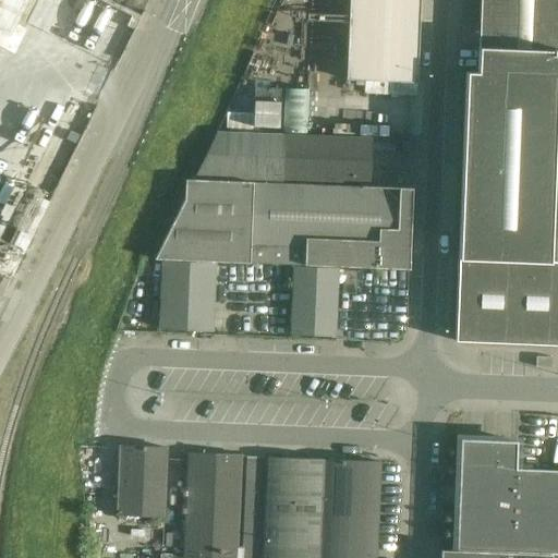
[(0,0),(0,47),(12,53),(24,28),(8,22),(16,0),(0,0)]
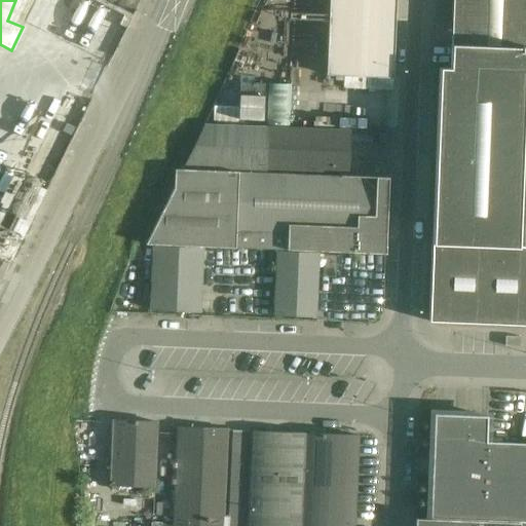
[(328,0),(326,75),(392,78),(396,0),(328,0)]
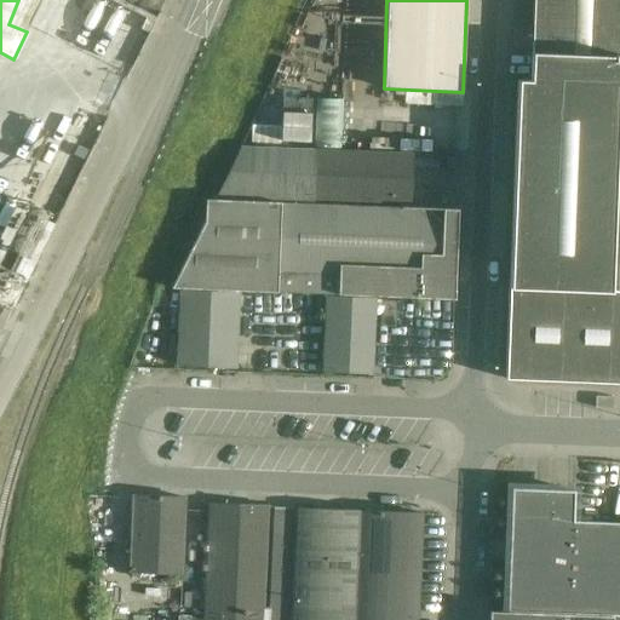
[(619,0),(533,0),(530,80),(618,84),(613,194),(619,194),(619,0)]
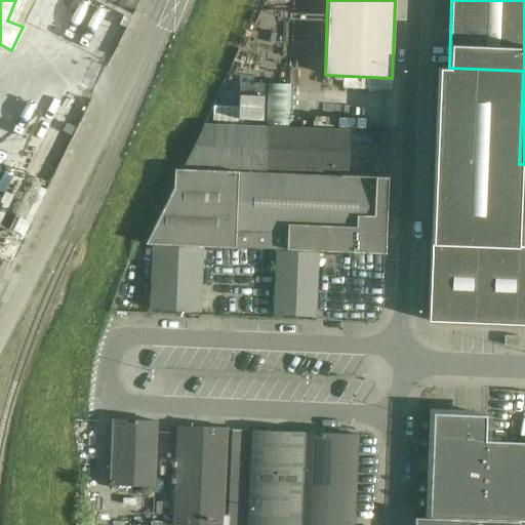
[(438,68),(431,243),(516,246),(519,164),(523,71),(449,68),(449,69),(438,68)]
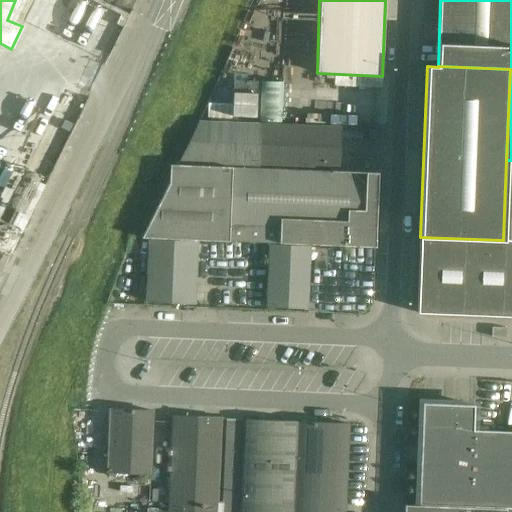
[(339,112),(339,92),(235,90),(234,109),(339,112)]
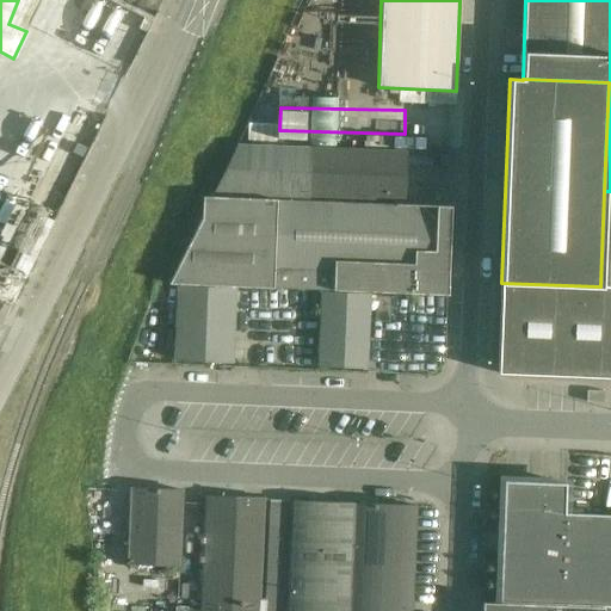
[(405,198),(406,152),(278,147),(257,146),(238,146),(214,195),(307,198),(307,196),(405,198)]
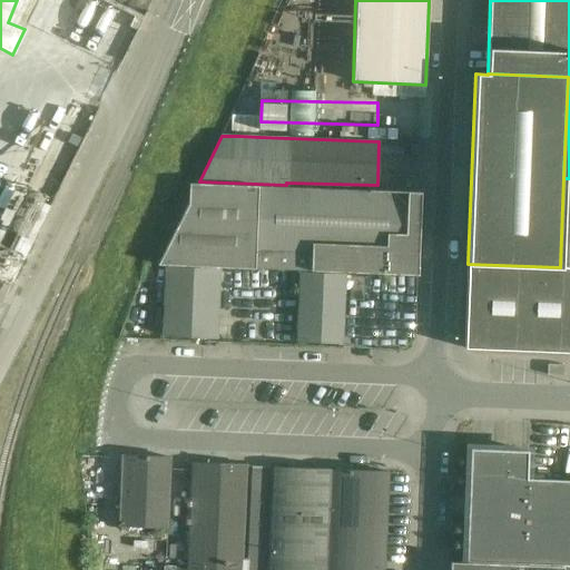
[(569,178),(563,178),(560,267),(569,267),(569,178)]
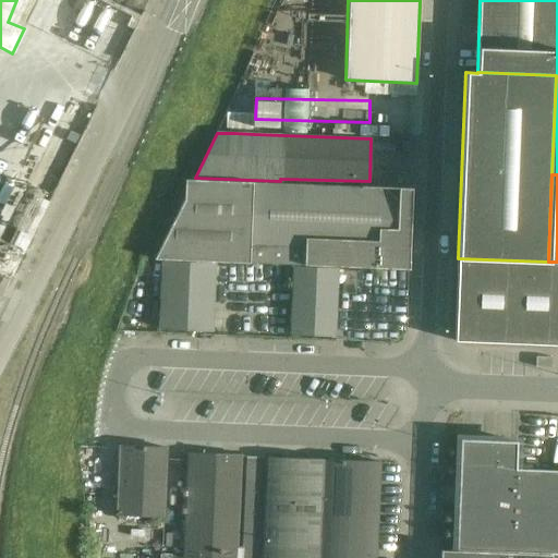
[(412,189),(288,184),(184,180),(183,199),(154,259),(249,264),(249,262),(409,270),(412,189)]
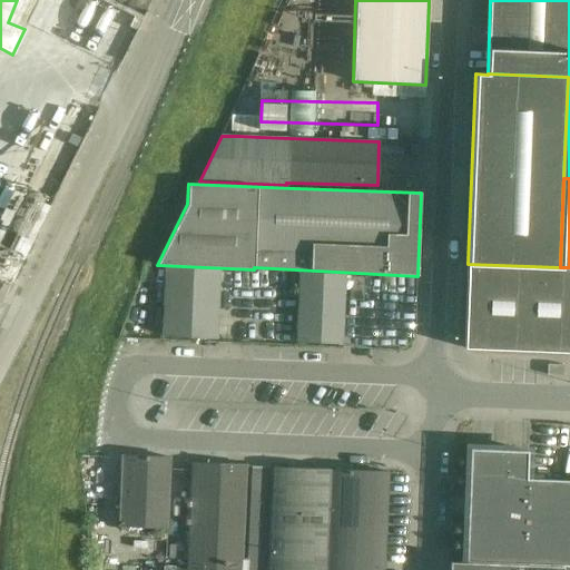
[(569,267),(560,267),(468,264),(464,349),(569,352),(569,267)]
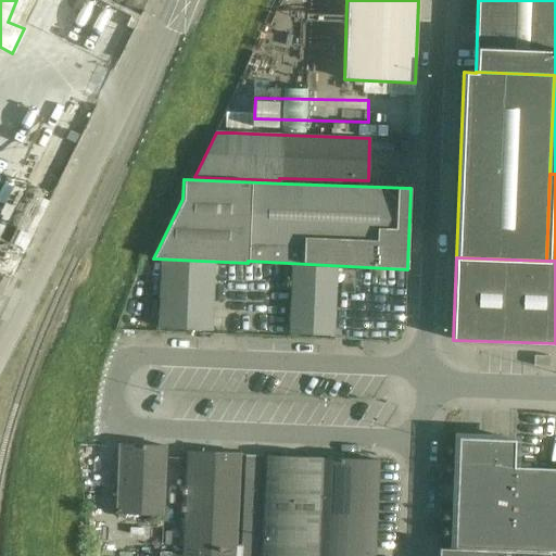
[(213,263),(160,262),(158,327),(211,329),(213,263)]
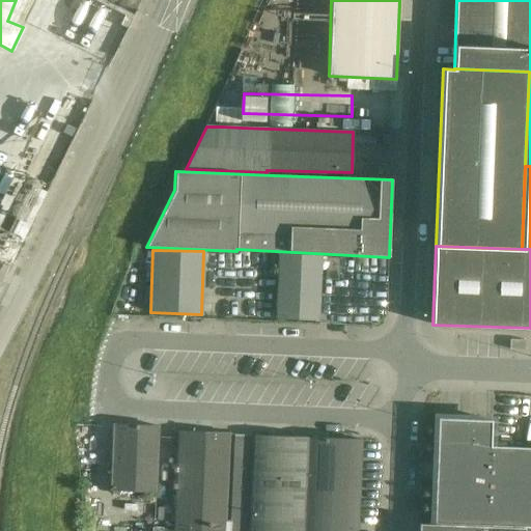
[(337,257),(320,257),(320,256),(278,255),(276,317),(318,319),(319,278),(325,278),(325,280),(336,281),(337,257)]
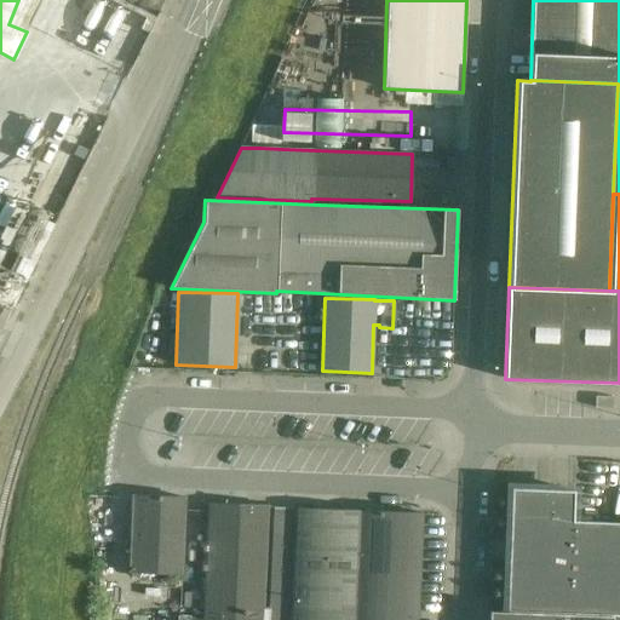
[(595,396),(595,408),(613,409),(613,397),(595,396)]
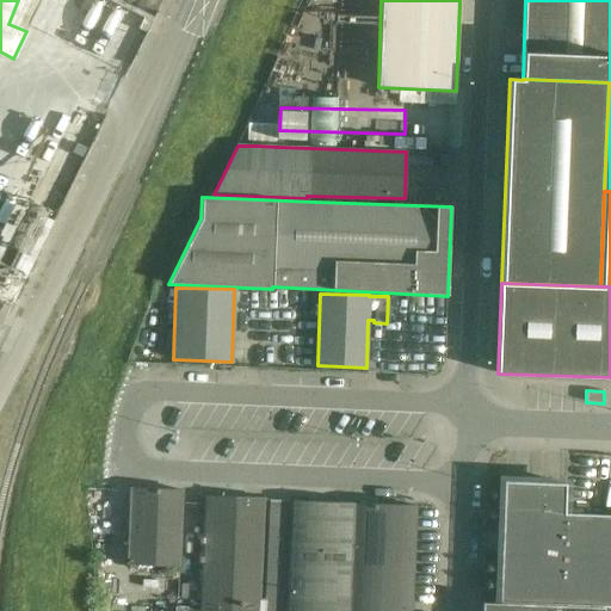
[(562,605),(565,514),(566,485),(505,482),(500,604),(562,605)]
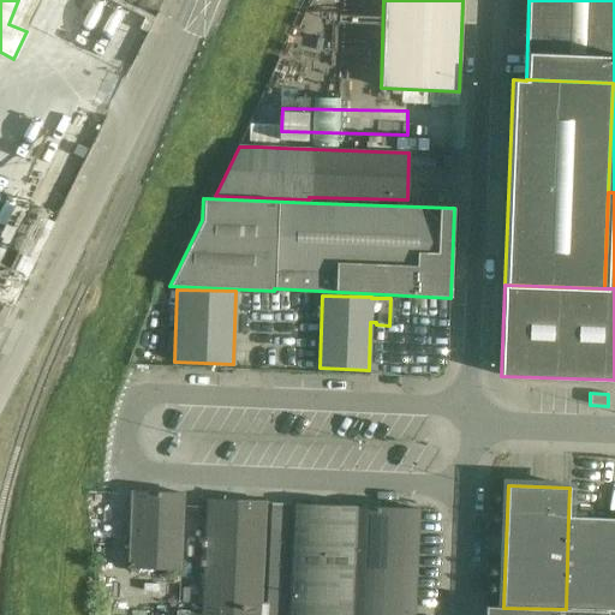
[(180,569),(183,495),(132,493),(129,567),(130,567),(130,573),(138,573),(138,568),(180,569)]
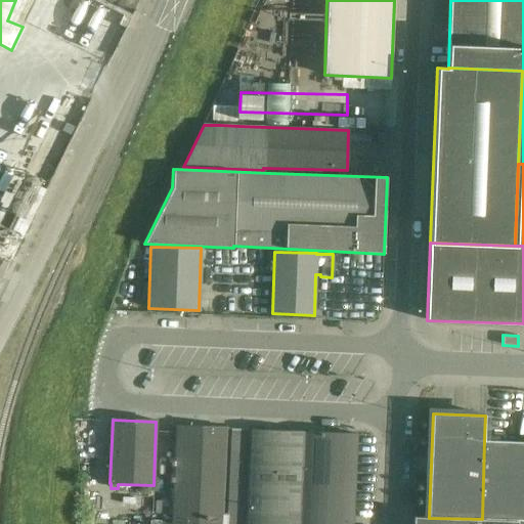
[(177,427),(172,523),(222,523),(227,429),(177,427)]
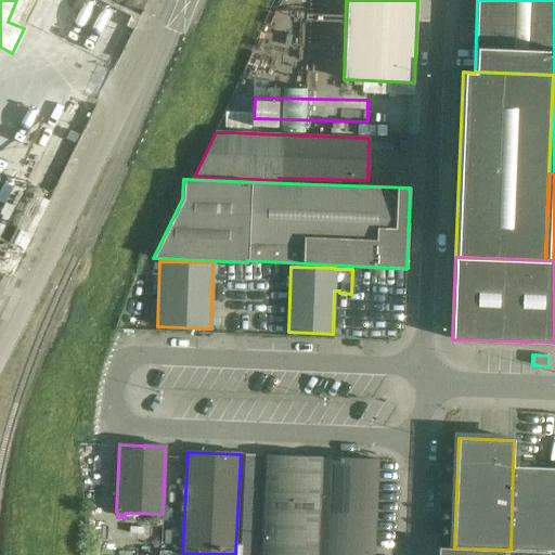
[(318,554),(322,459),(280,456),(246,455),(241,554),(318,554)]
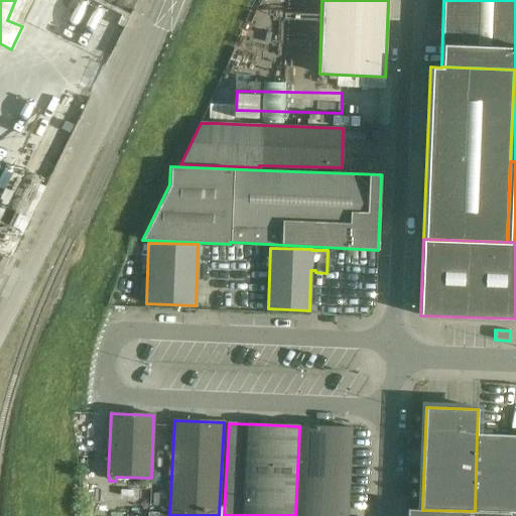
[(348,515),(353,428),(299,426),(295,515),(348,515)]
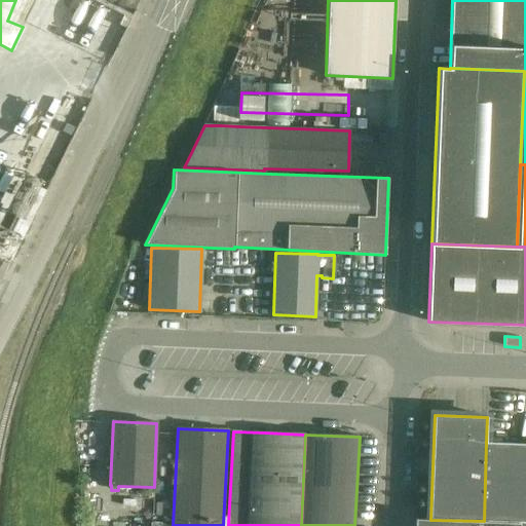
[(525,522),(525,444),(486,443),(484,521),(520,523),(525,522)]
